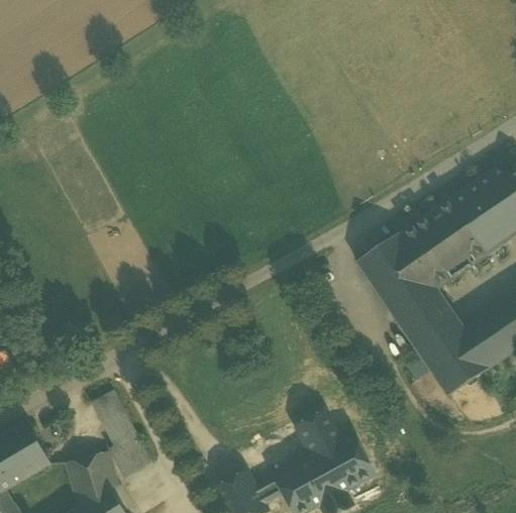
[(515,173),(511,177),(501,162),(491,169),(359,259),(448,394),(515,347),(515,289),(463,325),(437,286),(515,231),(515,173)]
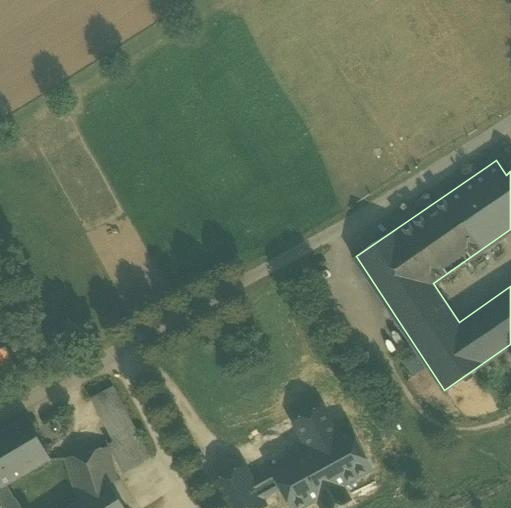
[(0,368),(12,362),(0,342),(0,368)]
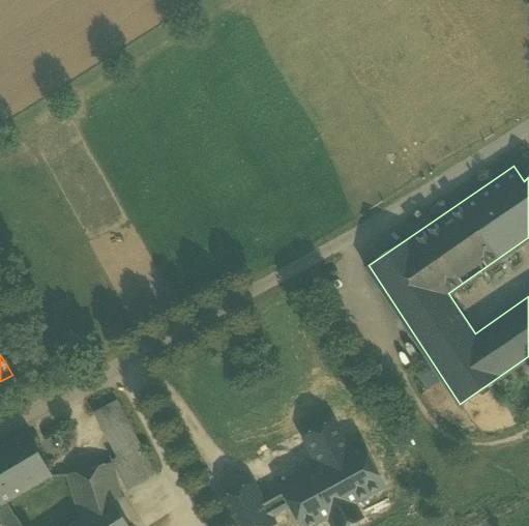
[(139,443),(115,398),(92,410),(115,455),(119,454),(139,443)]
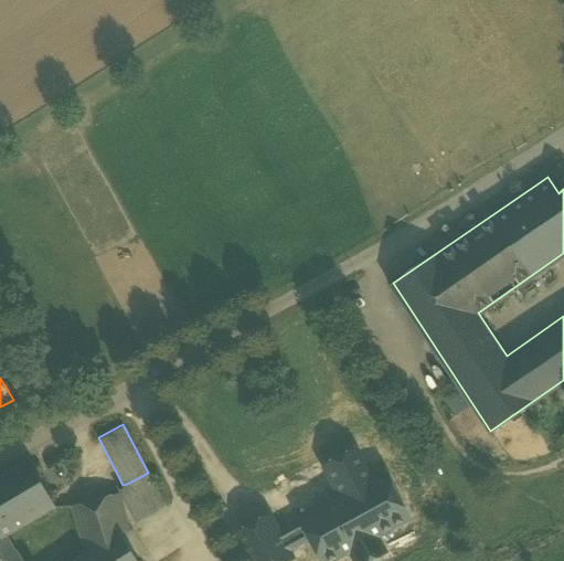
[(27,459),(0,474),(0,505),(14,529),(54,506),(27,459)]
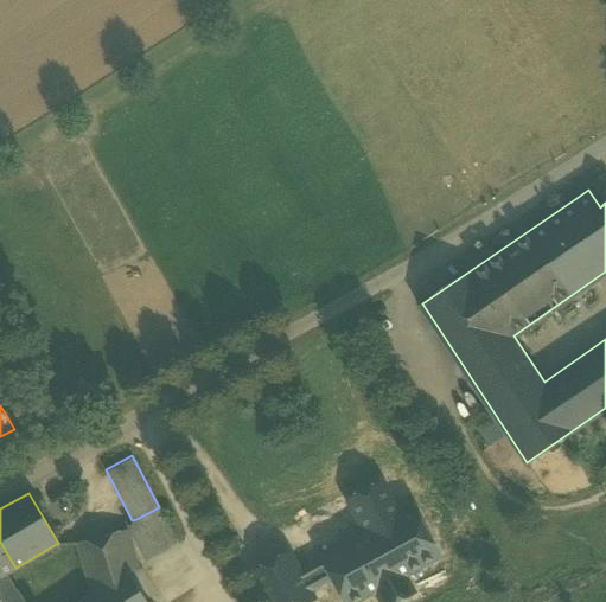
[(159,507),(136,519),(154,551),(177,540),(159,507)]
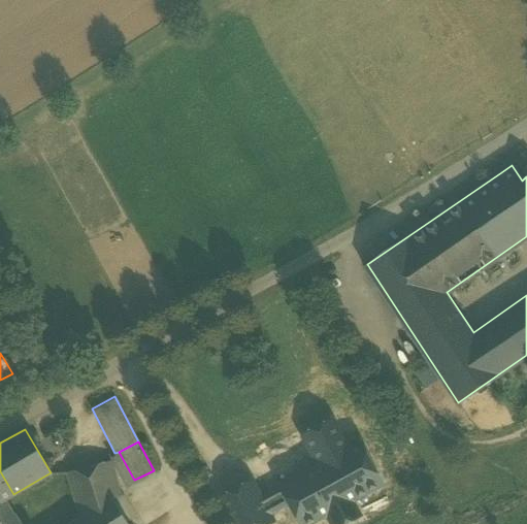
[(110,459),(66,471),(77,518),(109,496),(110,497),(121,495),(110,459)]
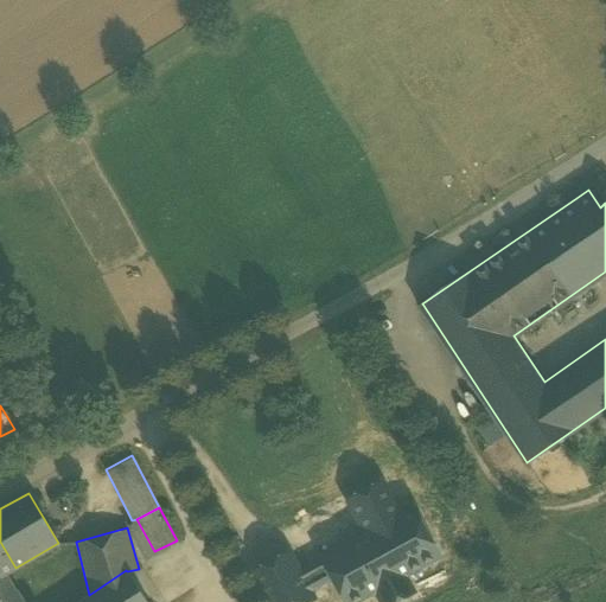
[(0,576),(16,568),(0,542),(0,576)]
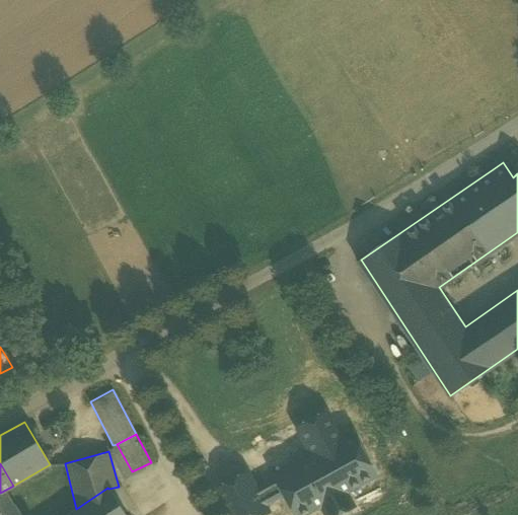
[(76,509),(66,514),(126,514),(108,489),(107,488),(76,509)]
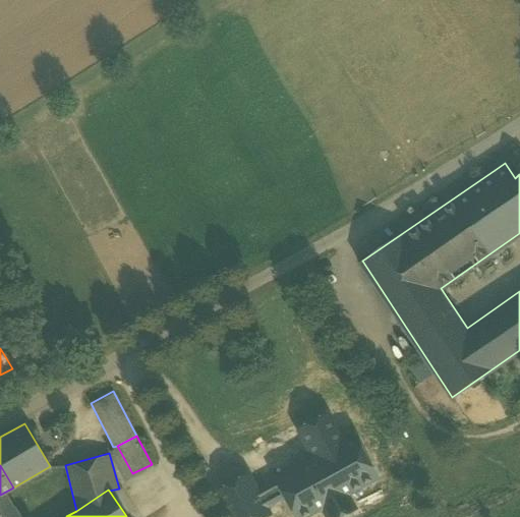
[(19,516),(12,505),(0,511),(0,516),(19,516)]
